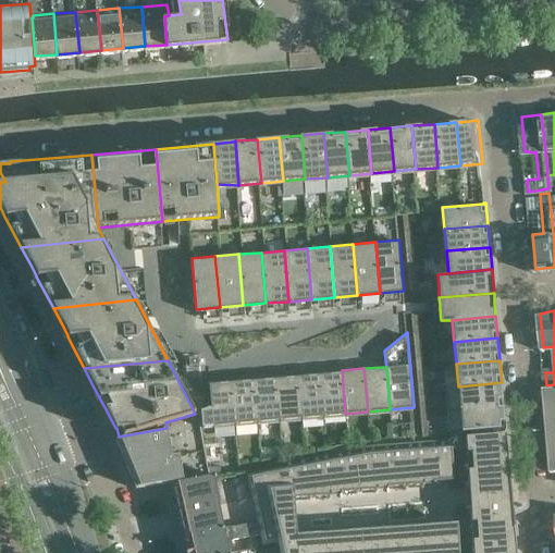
[(342,370),(320,372),(323,415),(345,414),(342,370)]
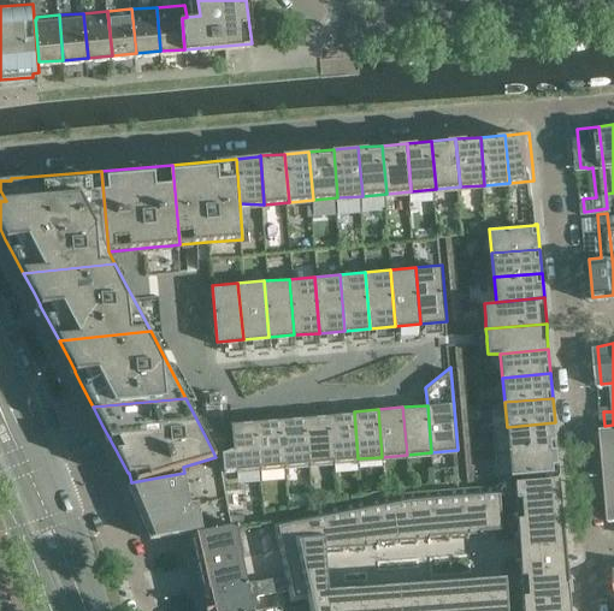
[(354,411),(329,414),(334,461),(358,458),(354,411)]
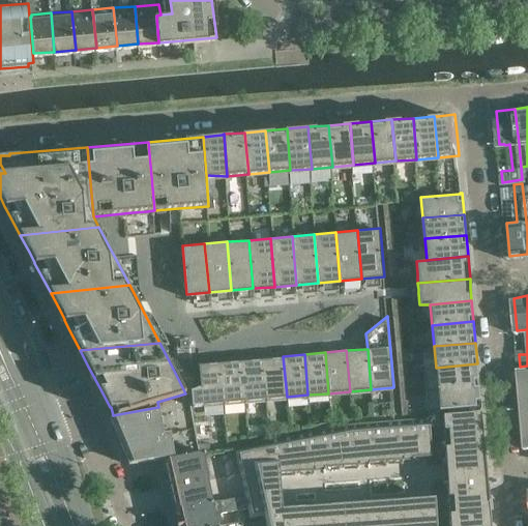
[(283,356),(262,357),(265,399),(287,397),(283,356)]
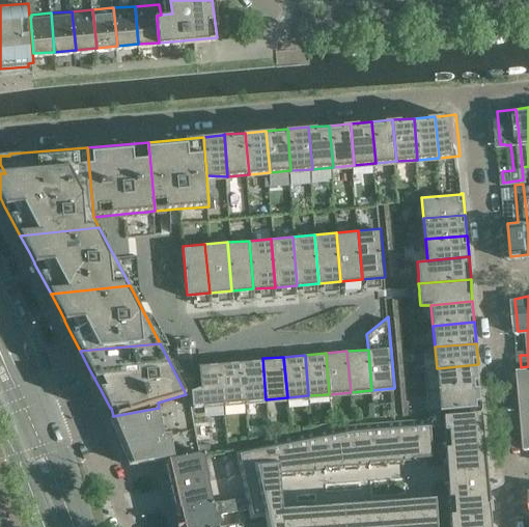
[(262,358),(242,360),(245,401),(266,399),(262,358)]
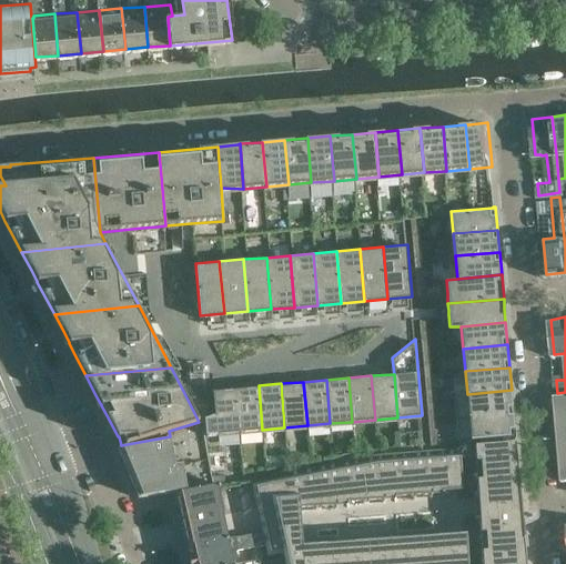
[(259,385),(235,388),(240,432),(262,430),(259,385)]
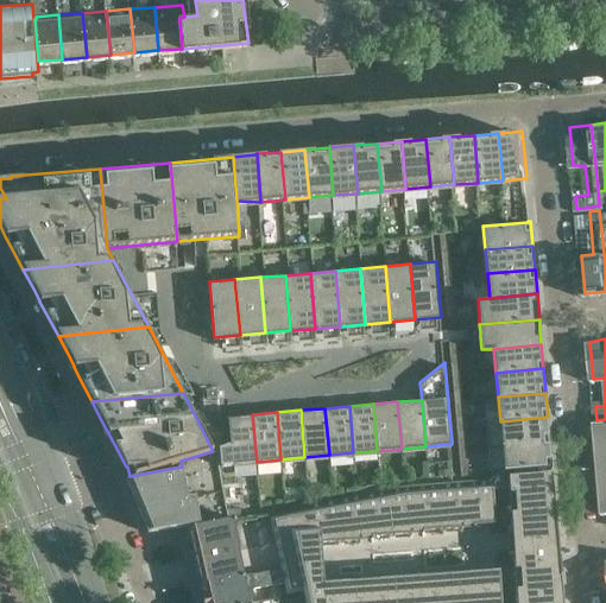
[(257,462),(252,414),(228,417),(231,443),(212,449),(213,451),(216,450),(220,464),(257,462)]
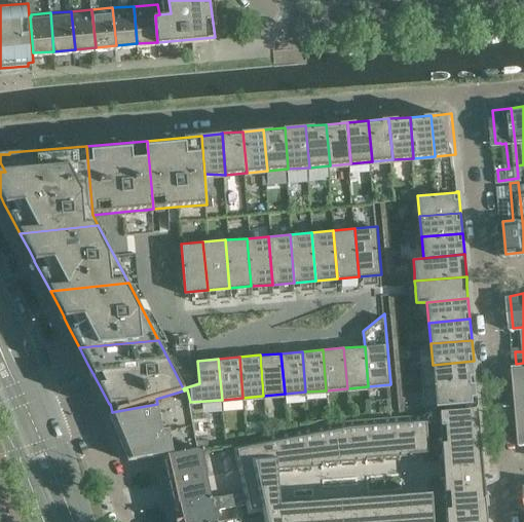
[(433,365),(423,365),(424,386),(435,385),(476,381),(474,361),(433,365)]
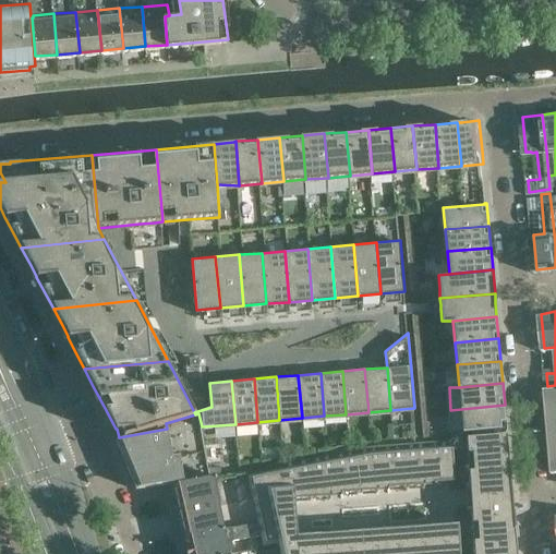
[(461,409),(450,410),(452,432),(463,431),(504,428),(504,429),(506,429),(505,405),(461,409)]
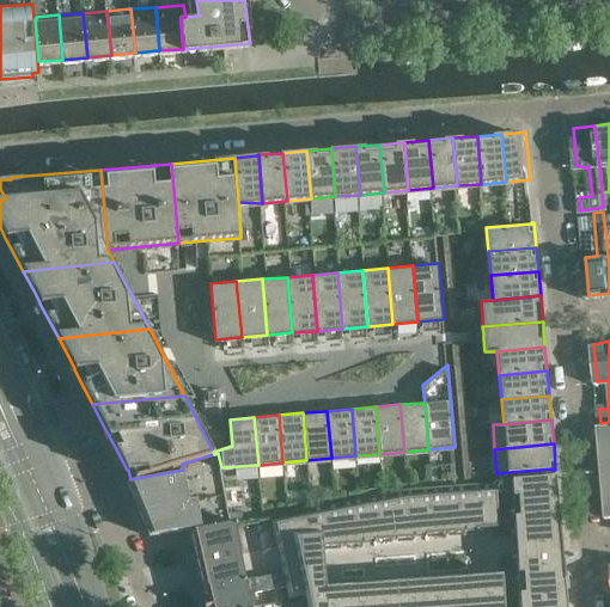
[(130,479),(129,479),(141,506),(199,496),(225,490),(221,471),(221,467),(218,453),(214,454),(182,464),(183,470),(130,479)]
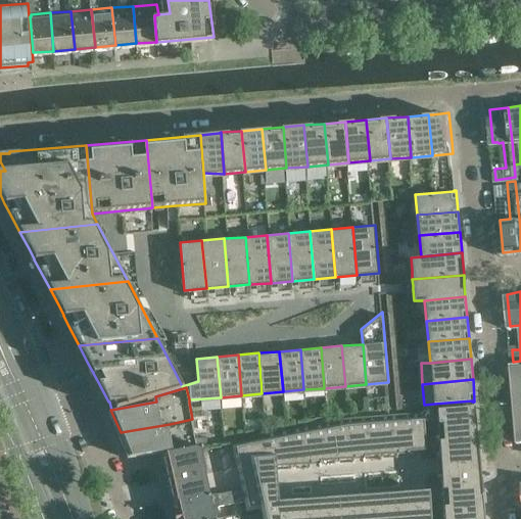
[(440,452),(436,452),(436,453),(436,454),(440,454),(479,451),(479,450),(475,407),(475,405),(437,408),(440,452)]
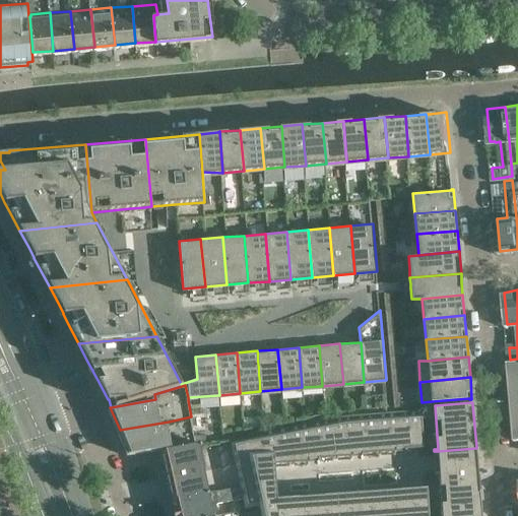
[(422,407),(376,410),(379,451),(397,449),(396,447),(423,446),(423,445),(425,445),(422,407)]
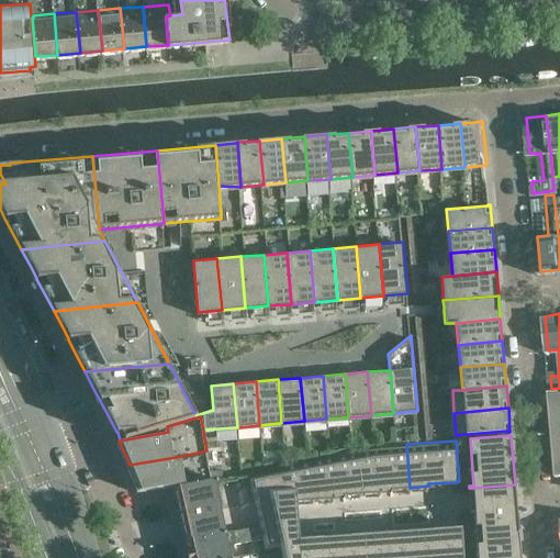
[(371,447),(359,449),(362,493),(382,492),(381,489),(410,488),(406,444),(371,447)]
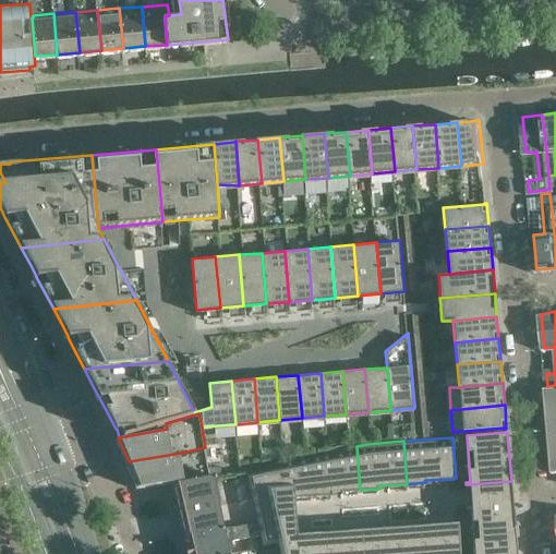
[(357,446),(310,455),(313,495),(333,494),(333,491),(360,490),(357,446)]
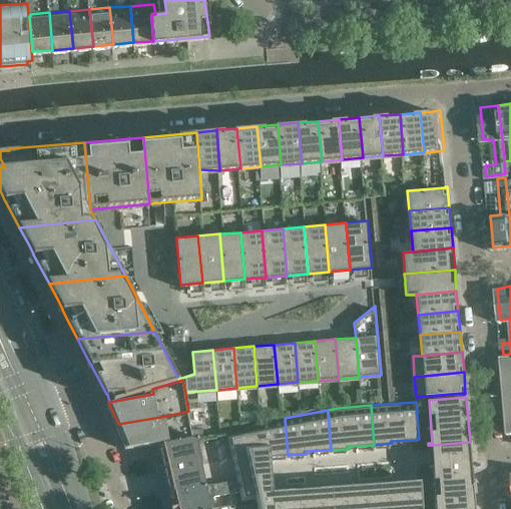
[(166,416),(118,424),(127,445),(159,441),(170,439),(193,436),(188,411),(166,416)]
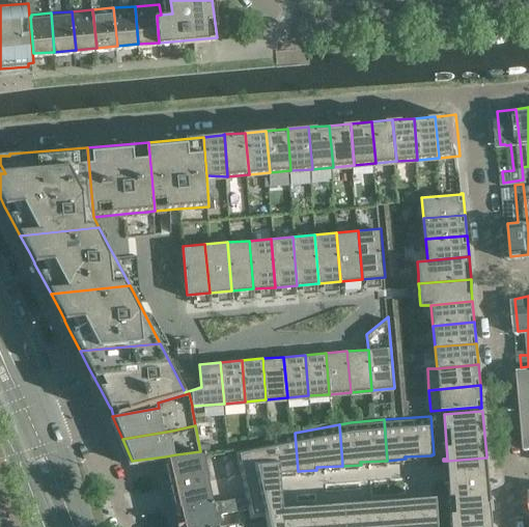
[(295,433),(235,445),(242,474),(244,483),(246,492),(247,492),(273,490),(274,507),(283,506),(281,480),(280,472),(298,471),(295,433)]
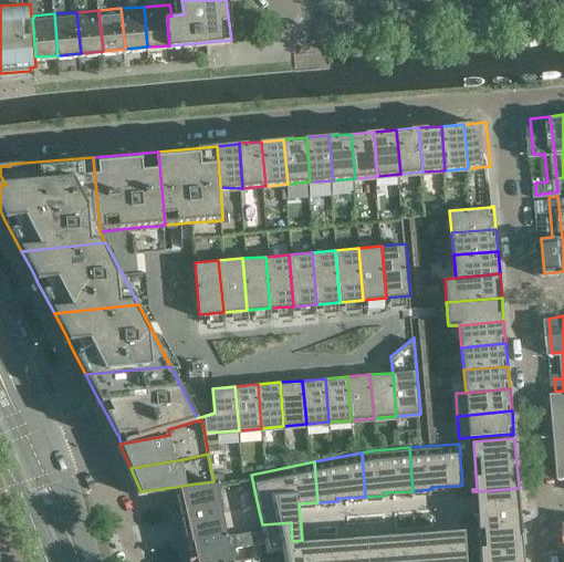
[(176,487),(175,487),(183,518),(185,529),(186,537),(194,536),(194,539),(227,533),(226,521),(223,510),(218,485),(218,480),(213,481),(188,485),(176,487)]
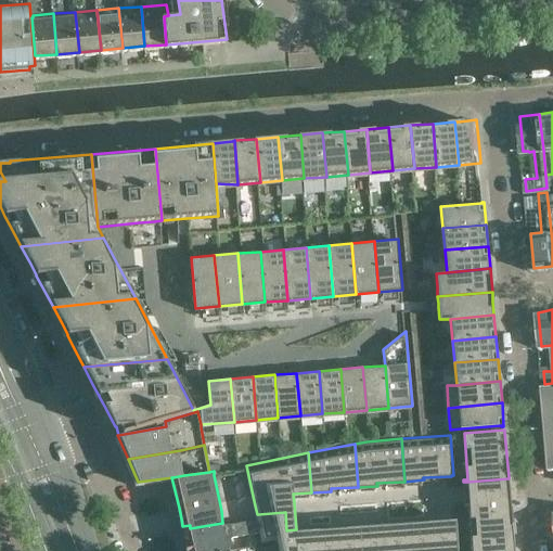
[(468,502),(465,502),(465,503),(465,505),(468,504),(471,528),(513,525),(511,505),(510,494),(509,486),(509,478),(467,482),(468,489),(468,497),(468,502)]
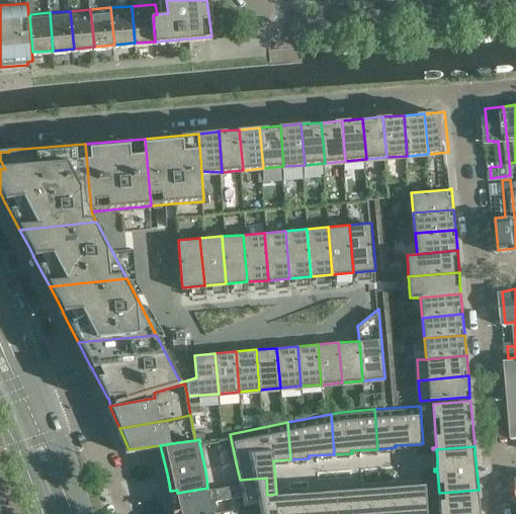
[(241,480),(240,480),(240,482),(240,483),(245,505),(258,502),(260,513),(294,513),(292,493),(276,494),(267,495),(266,478),(241,480)]
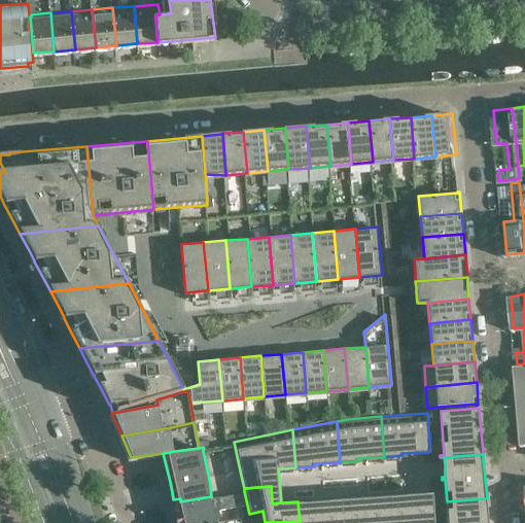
[(180,498),(173,499),(175,504),(178,522),(209,522),(222,520),(220,509),(246,502),(243,491),(212,496),(211,496),(180,501),(180,498)]
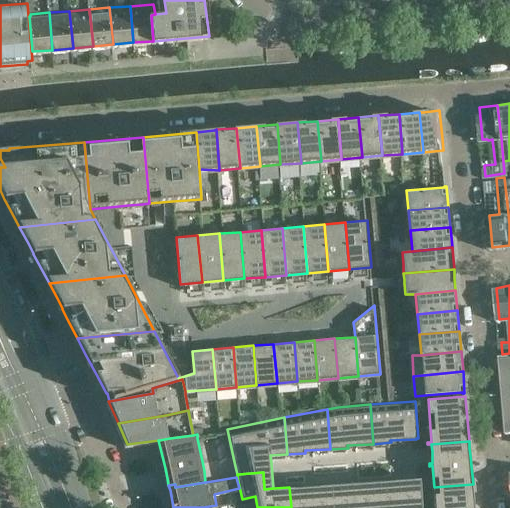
[(418,478),(376,481),(377,507),(422,507),(420,478),(418,479),(418,478)]
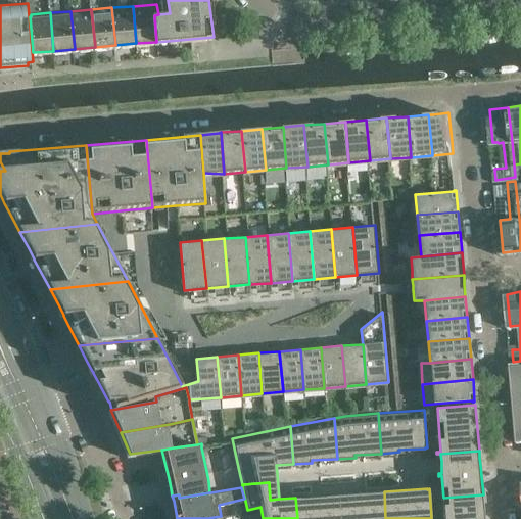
[(385,518),(384,491),(339,494),(341,518),(385,518)]
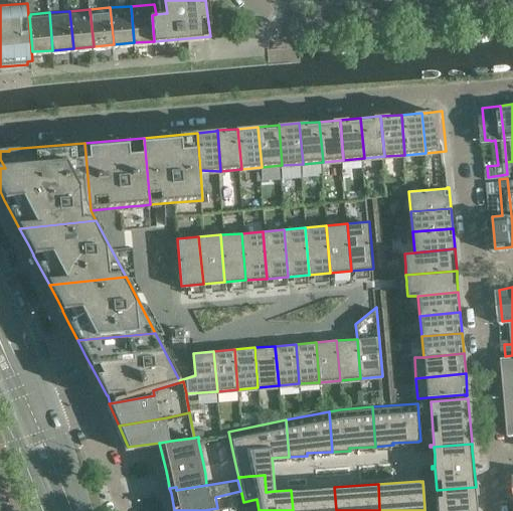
[(336,510),(334,487),(291,490),(293,510),(336,510)]
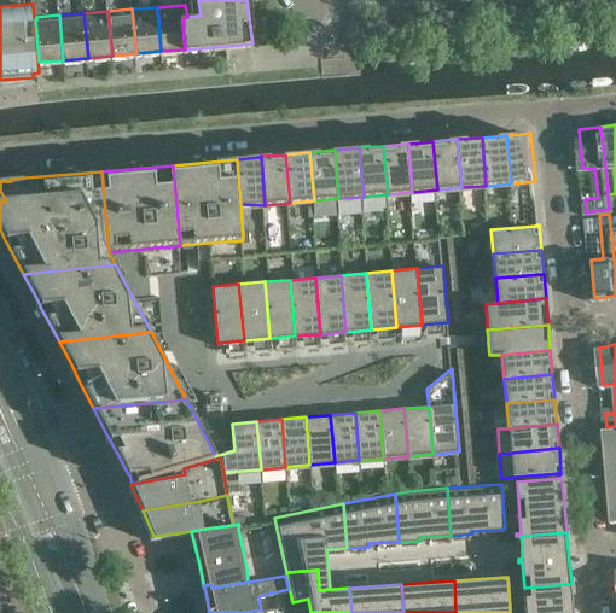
[(574,612),(571,584),(524,588),(526,612),(574,612)]
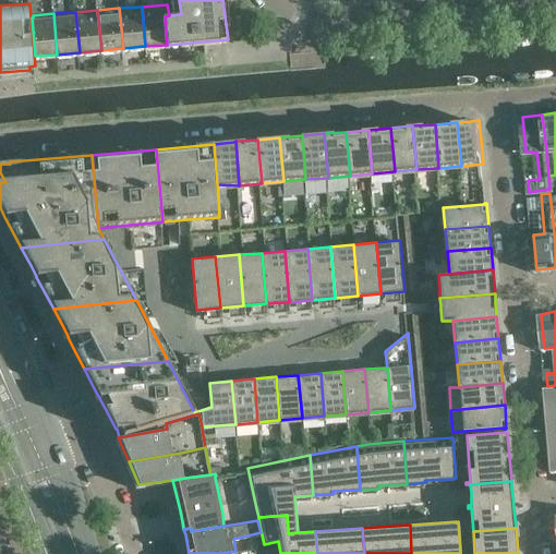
[(280,553),(278,542),(261,545),(262,553),(280,553)]
